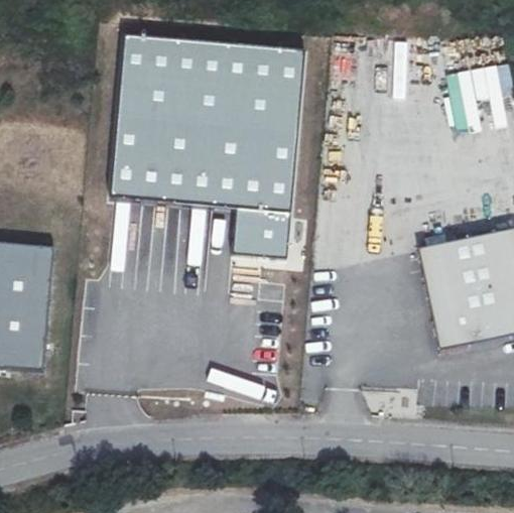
[(290,213),(305,50),(126,34),(111,197),(240,208),(290,213)]
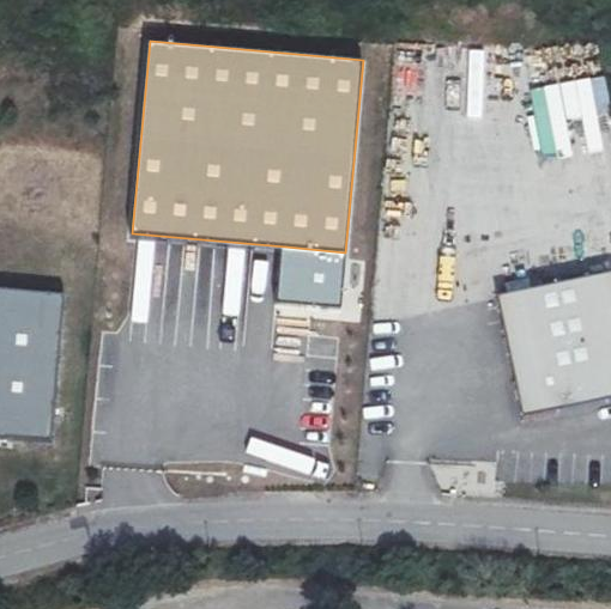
[(342,303),(345,253),(285,247),(280,297),(342,303)]
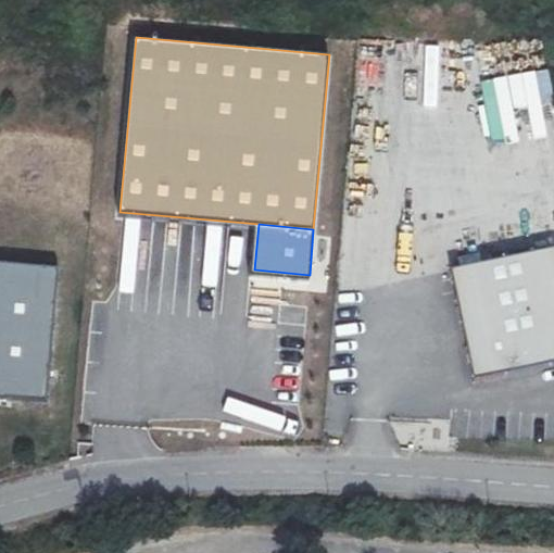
[(214,265),(217,253),(147,238),(140,267),(129,265),(123,298),(205,315),(206,306),(223,310),(229,283),(244,286),(248,273),(214,265)]
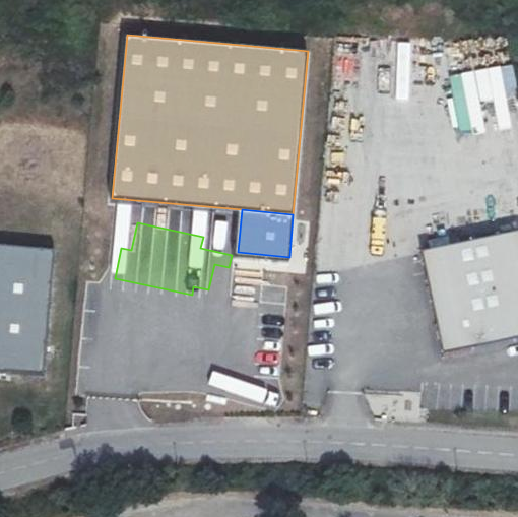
[(517,227),(414,249),(436,347),(517,330),(517,227)]
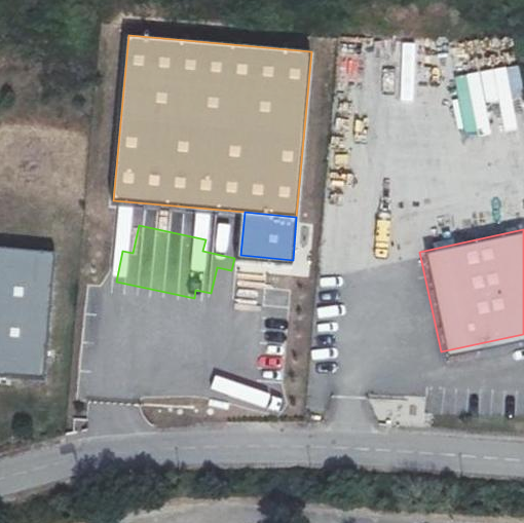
[(0,373),(36,377),(46,250),(0,246),(0,373)]
